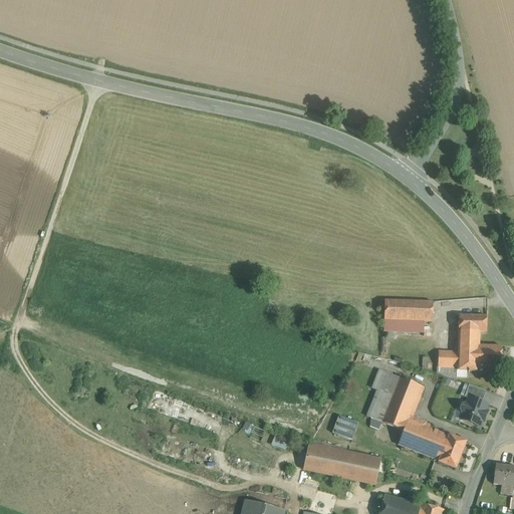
[(384,301),(383,331),(424,332),(425,322),(432,322),(433,302),(384,301)]
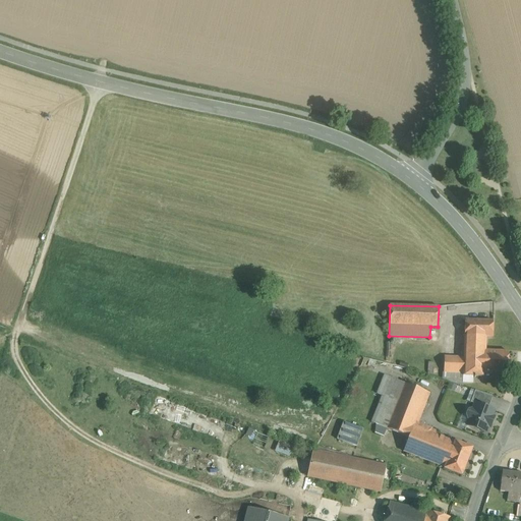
[(484,374),(485,351),(484,337),(493,338),(494,321),(465,320),(464,357),(445,357),(445,372),(463,372),(463,377),(474,377),(474,378),(476,378),(476,377),(484,378),(484,374)]
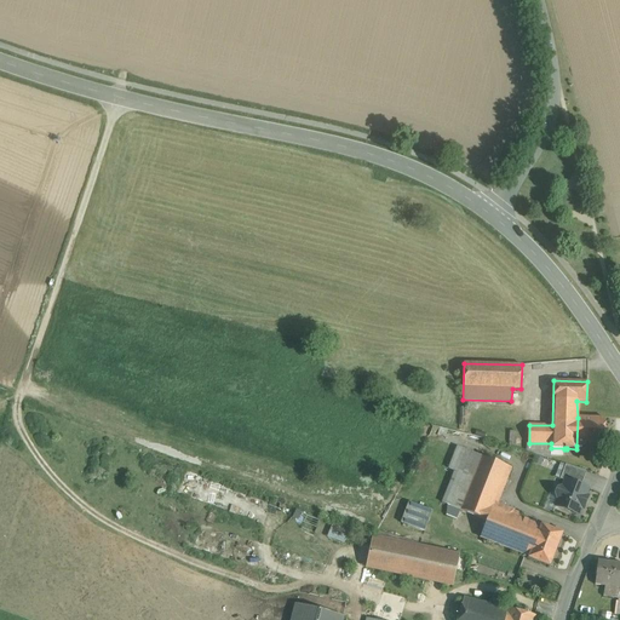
[(606,419),(578,418),(577,446),(604,447),(606,419)]
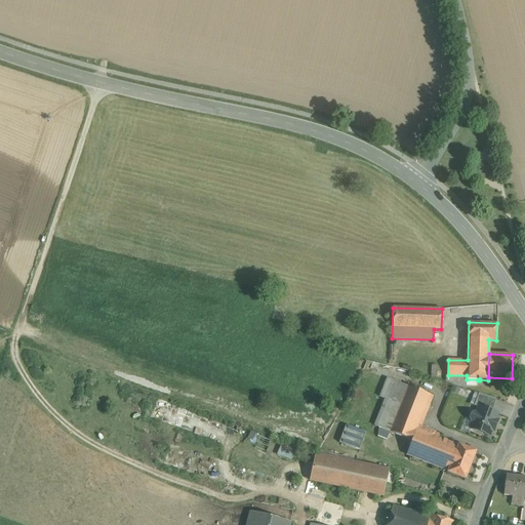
[(446,375),(445,382),(467,390),(467,379),(467,375),(448,375),(446,375)]
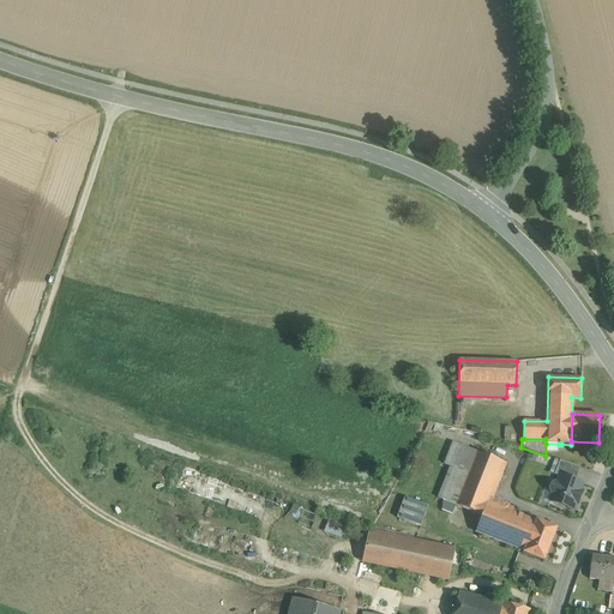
[(477,452),(456,506),(482,516),(489,499),(489,498),(504,463),(477,452)]
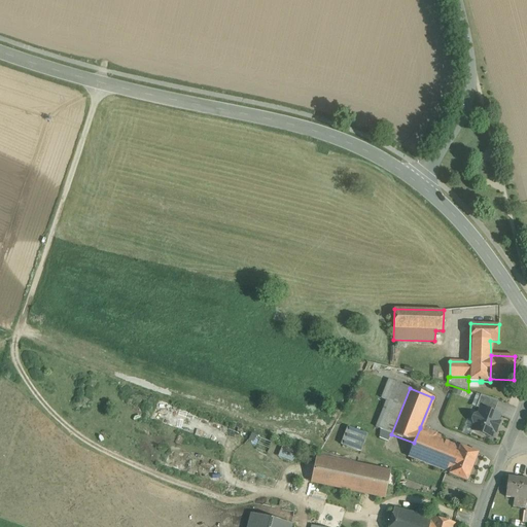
[(498,401),(481,395),(477,408),(481,409),(494,414),(498,401)]
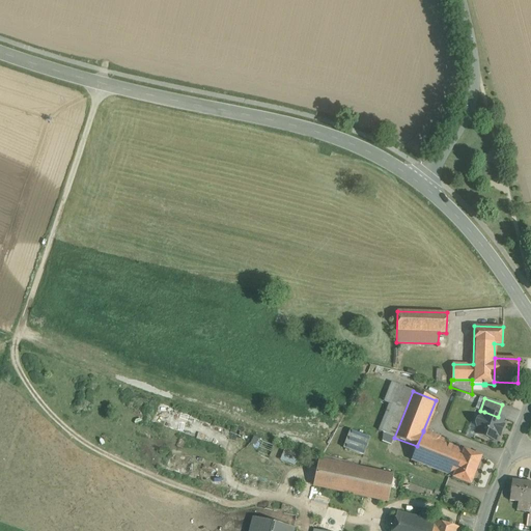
[(498,417),(484,412),(482,418),(481,418),(478,419),(476,424),(477,427),(478,427),(476,434),(495,441),(498,435),(500,436),(503,426),(501,425),(503,419),(498,417)]
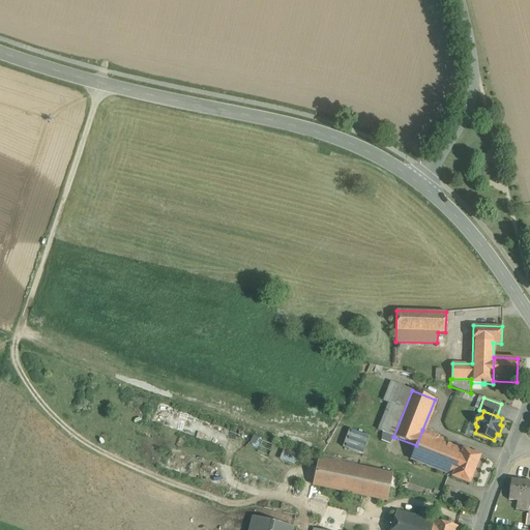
[(370,437),(350,430),(343,447),(363,454),(370,437)]
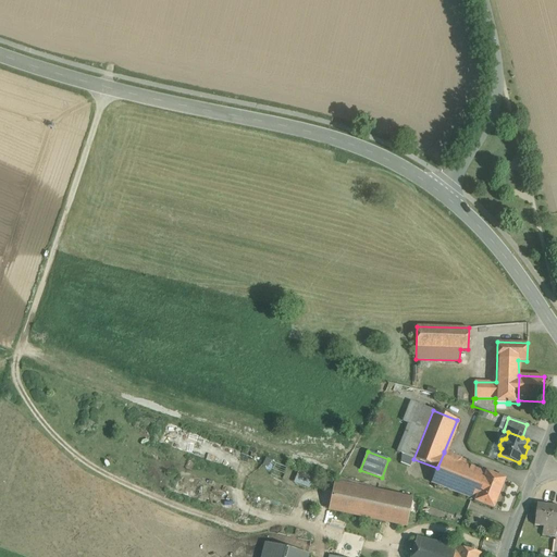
[(444,452),(444,453),(437,468),(431,483),(475,500),(486,473),(460,463),(461,459),(444,452)]
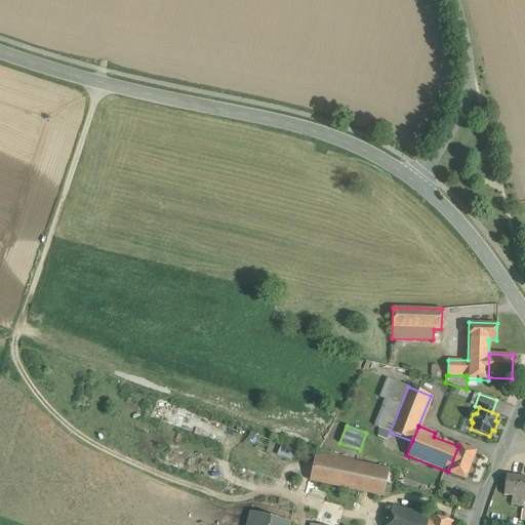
[(379,429),(377,435),(387,438),(389,432),(379,429)]
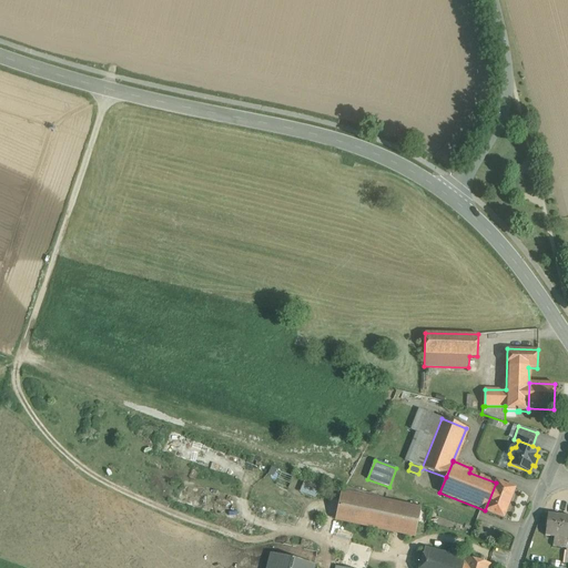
[(318,485),(267,467),(263,479),(314,498),(318,485)]
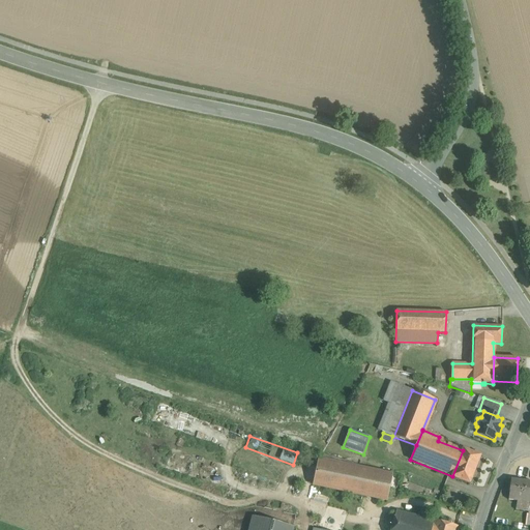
[(481,457),(463,449),(463,450),(452,476),(451,477),(470,484),(481,457)]
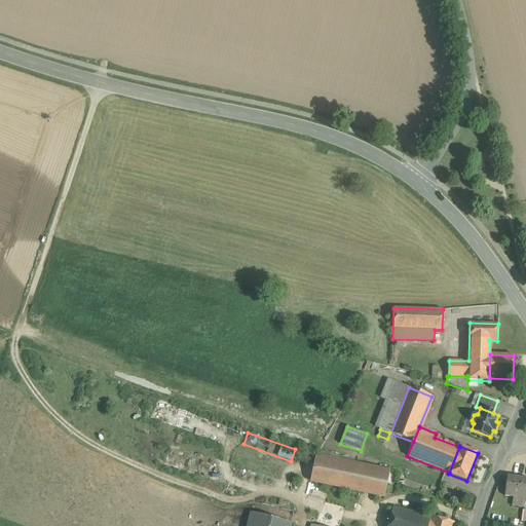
[(388,472),(317,456),(311,482),(383,497),(388,472)]
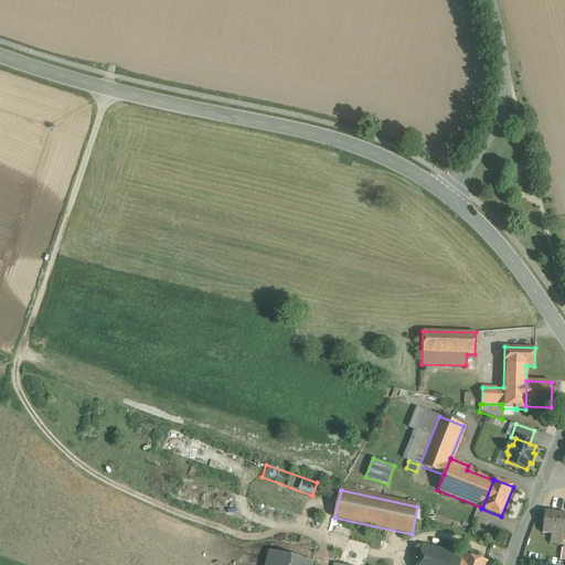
[(564,513),(545,511),(542,533),(552,534),(564,536),(564,535),(564,513)]
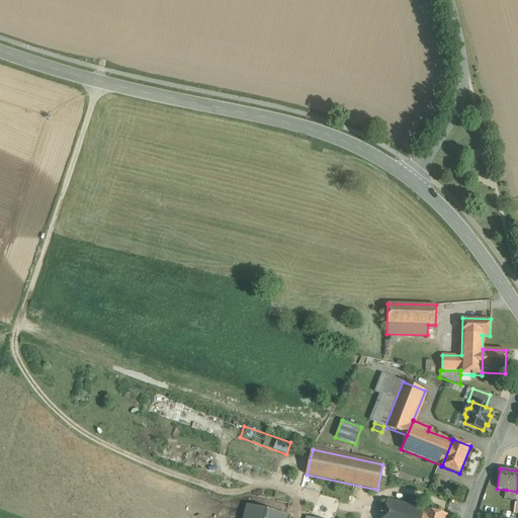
[(505,499),(516,501),(517,492),(506,490),(505,499)]
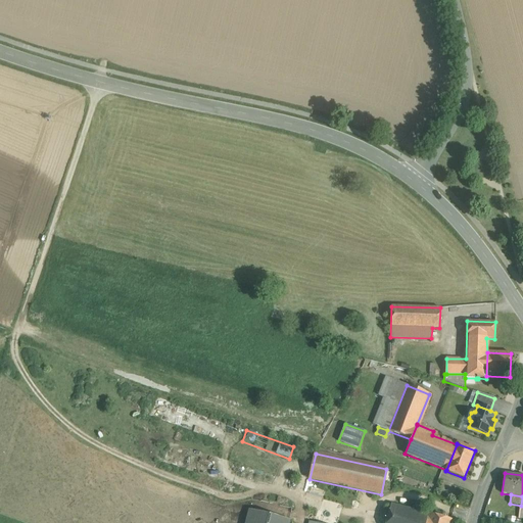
[(428,506),(406,501),(403,508),(391,505),(386,522),(425,522),(428,515),(426,514),(428,506)]
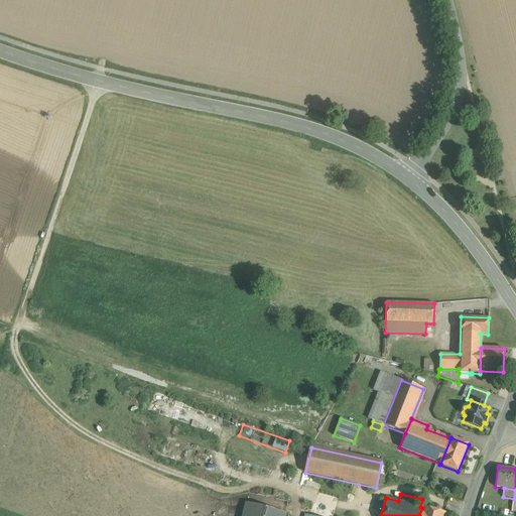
[(284,515),(285,514),(246,504),(243,515),(284,515)]
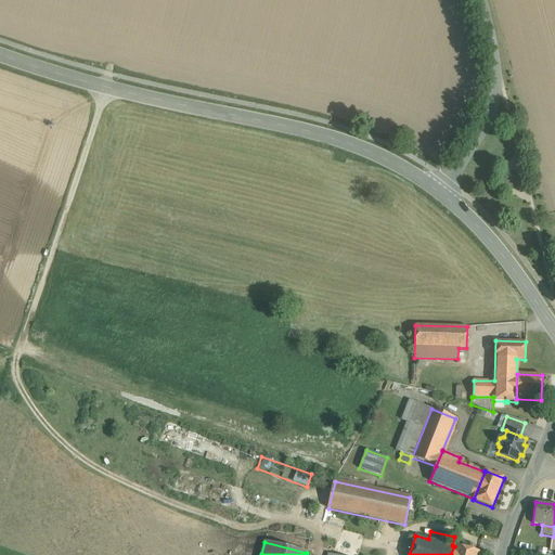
[(478,554),(479,552),(454,545),(454,546),(451,554),(478,554)]
